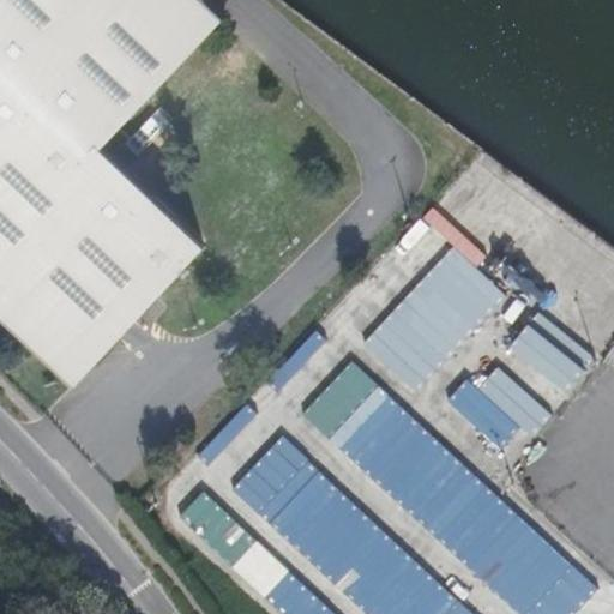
[(0,0),(0,347),(55,408),(178,295),(82,190),(199,82),(125,0),(0,0)]
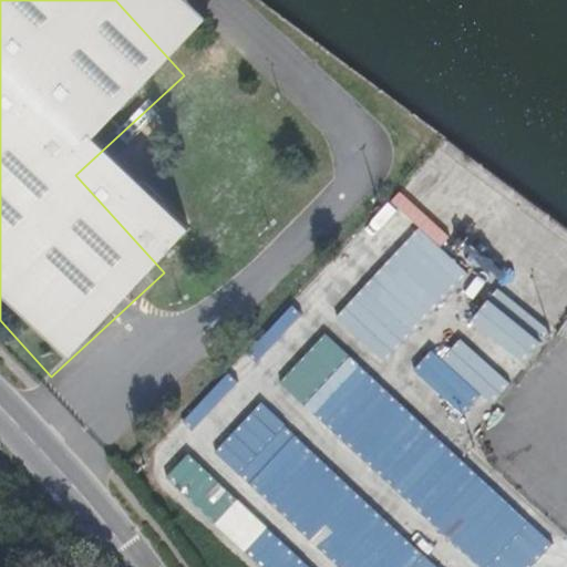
[(481,212),(443,171),(432,181),(468,223),(481,212)]
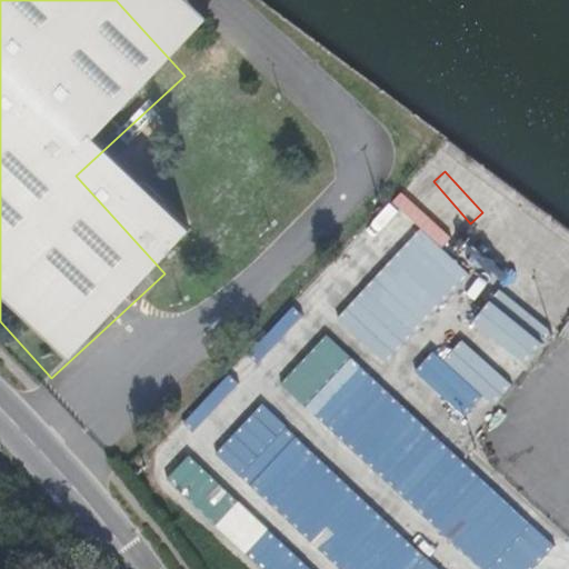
[(387,208),(363,236),(380,250),(405,222),(387,208)]
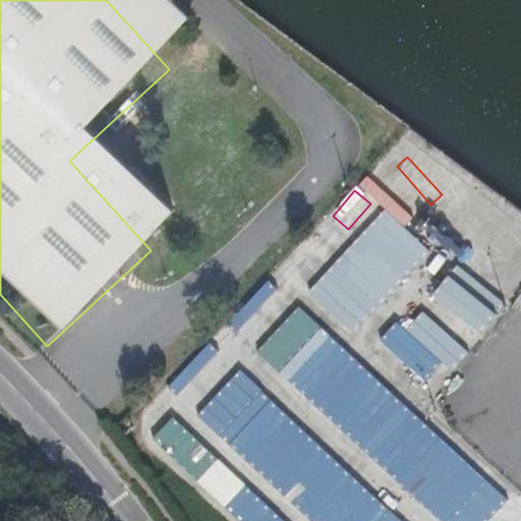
[(459,264),(435,293),(482,332),(506,302),(459,264)]
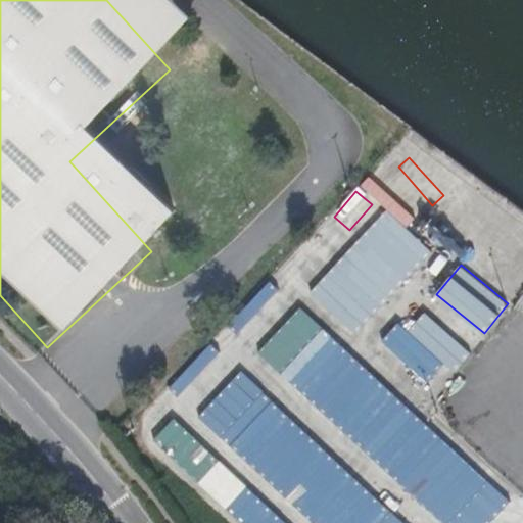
[(374,350),(420,392),(446,364),(454,370),(470,352),(425,312),(409,331),(399,323),(374,350)]
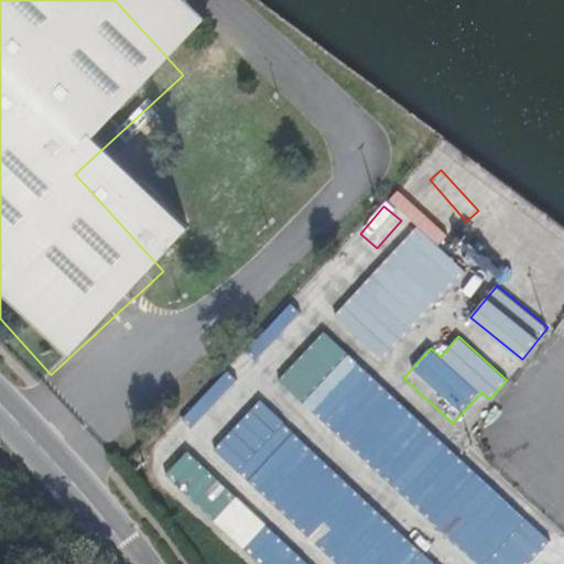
[(243,548),(267,523),(188,451),(165,475),(243,548)]
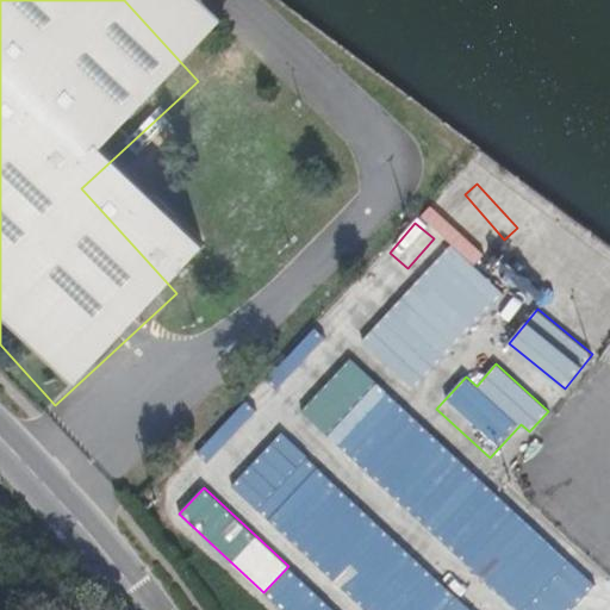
[(327,609),(287,572),(267,593),(284,609),(327,609)]
